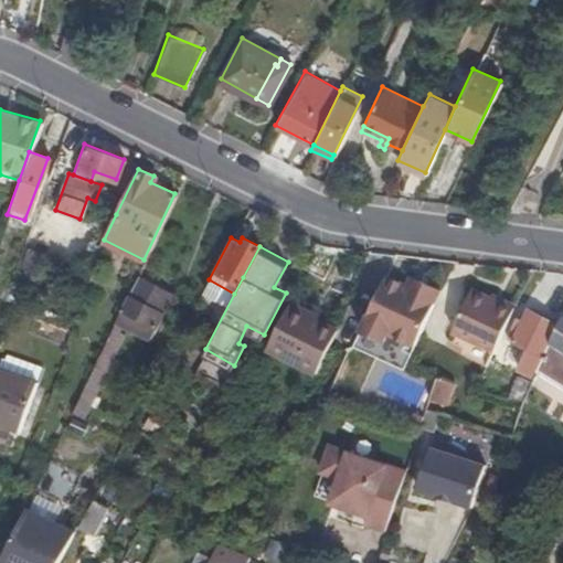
[(139,268),(71,411),(82,416),(121,332),(117,329),(119,325),(148,339),(173,286),(139,268)]
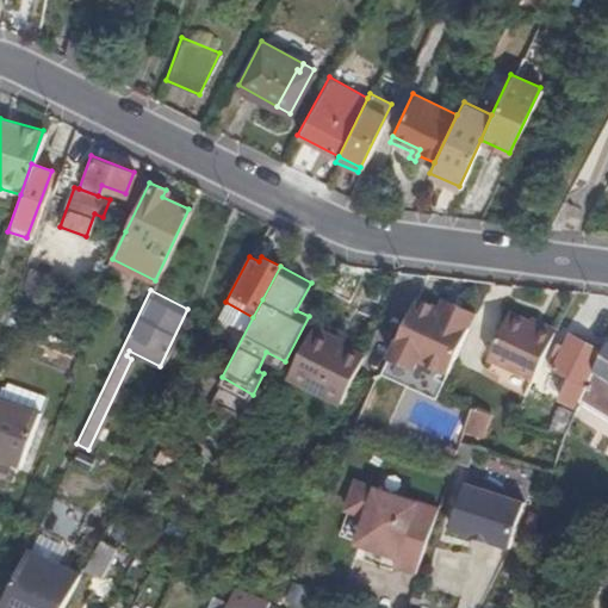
[(448,372),(475,312),(460,306),(451,302),(447,311),(438,308),(415,297),(389,357),(414,368),(417,359),(448,372)]
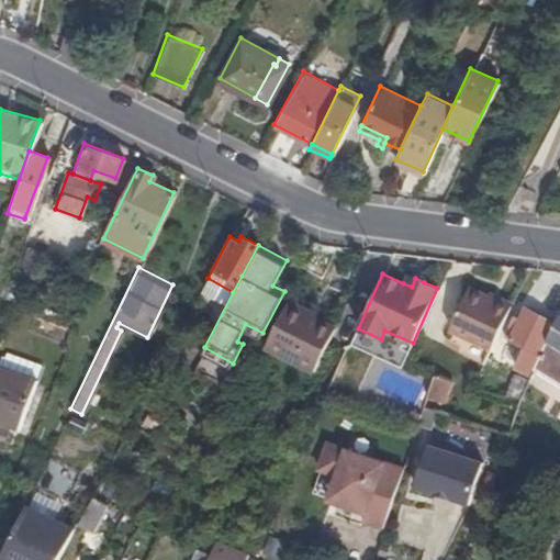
[(412,287),(415,278),(407,275),(403,283),(412,287)]
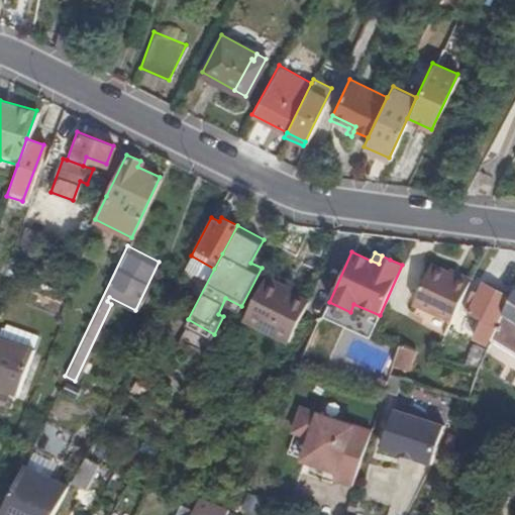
[(443,334),(470,280),(430,264),(409,313),(421,318),(419,323),(443,334)]
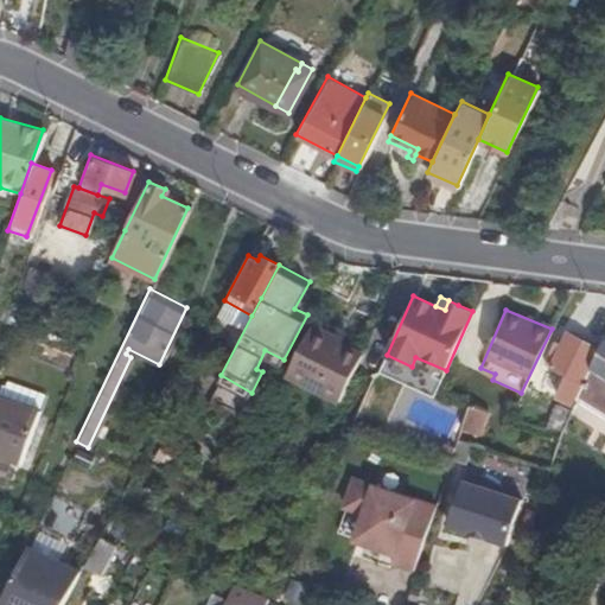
[(355,364),(361,352),(326,336),(329,332),(310,324),(286,374),(338,401),(355,364)]
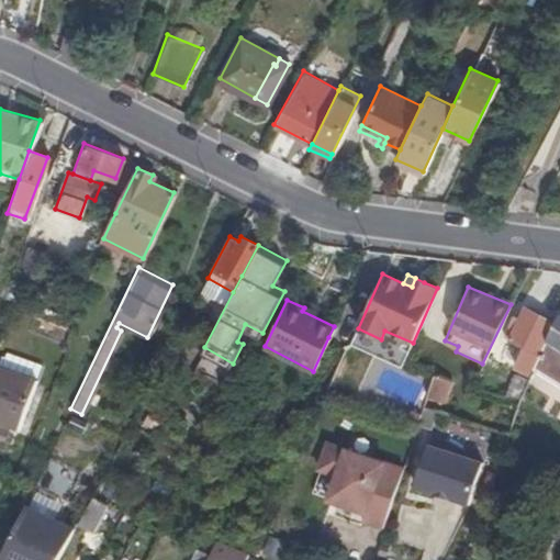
[(532,368),(552,322),(527,308),(521,321),(516,318),(507,337),(524,345),(514,366),(529,372),(532,368)]
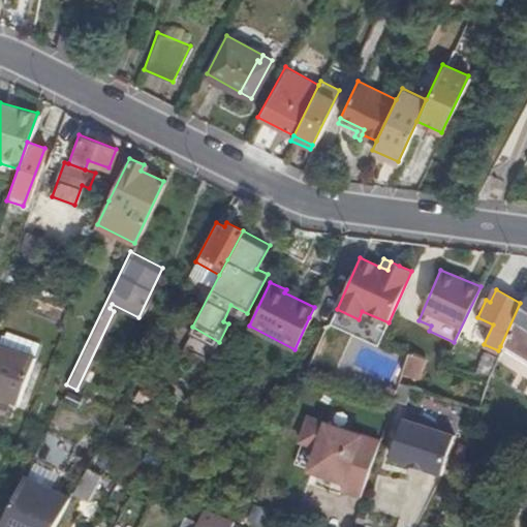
[(526,295),(524,292),(520,303),(500,346),(526,362),(526,295)]
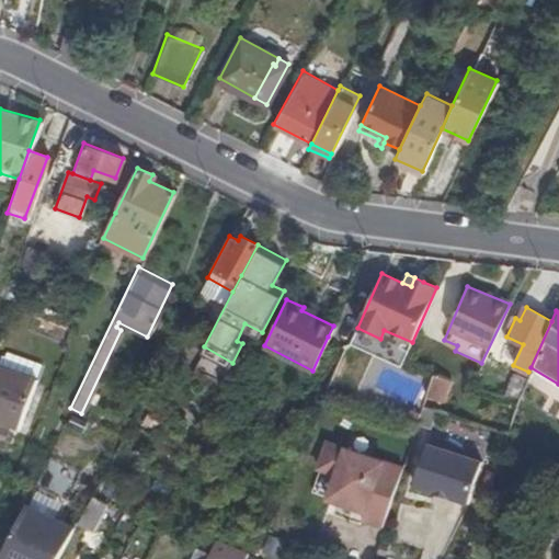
[(401,366),(412,342),(384,330),(380,339),(357,328),(350,343),(401,366)]
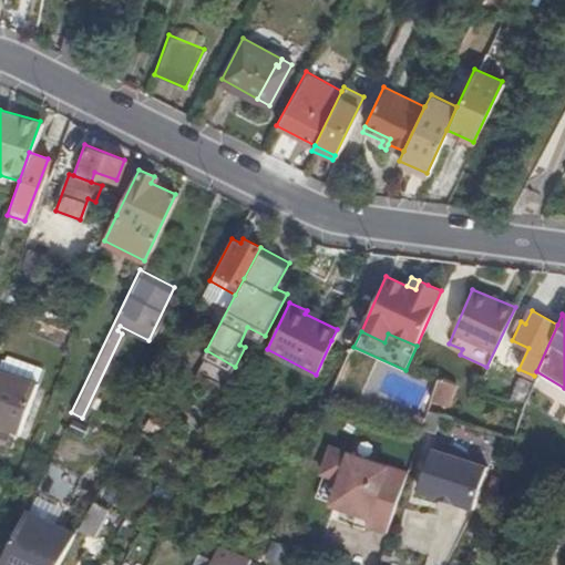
[(0,424),(19,432),(37,383),(0,369),(0,424)]
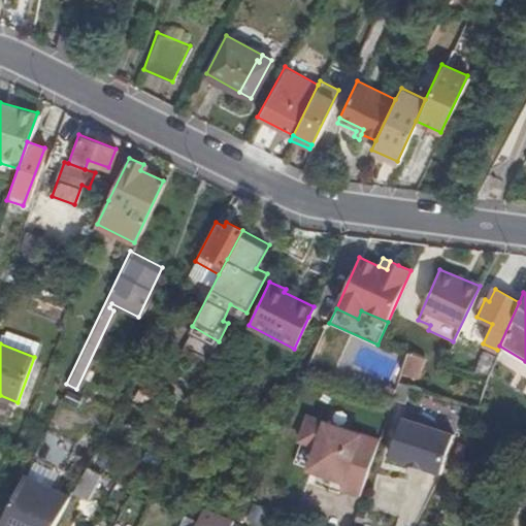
[(406,353),(401,367),(417,370),(421,356),(406,353)]
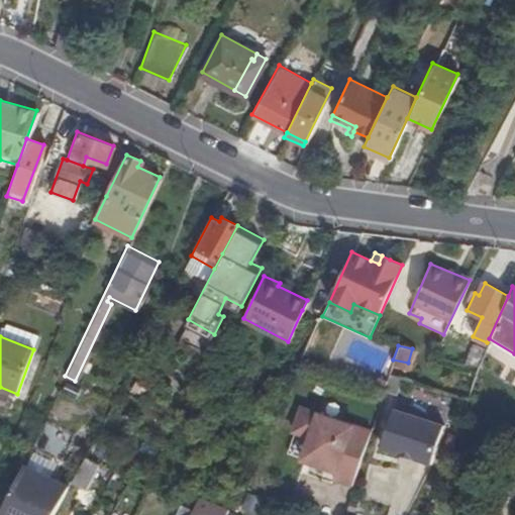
[(132,376),(127,389),(140,395),(146,382),(132,376)]
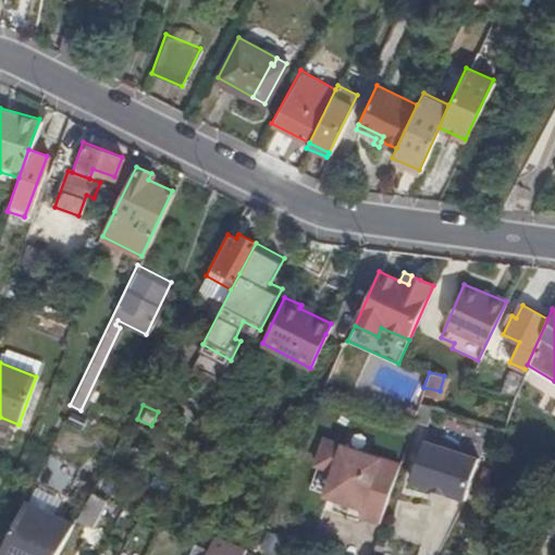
[(380,523),(386,503),(398,465),(322,441),(313,467),(332,472),(324,497),(361,508),(358,517),(380,523)]
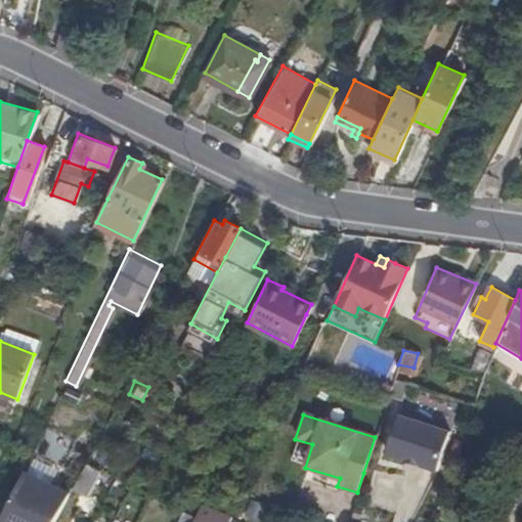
[(445,428),(392,416),(383,457),(435,469),(445,428)]
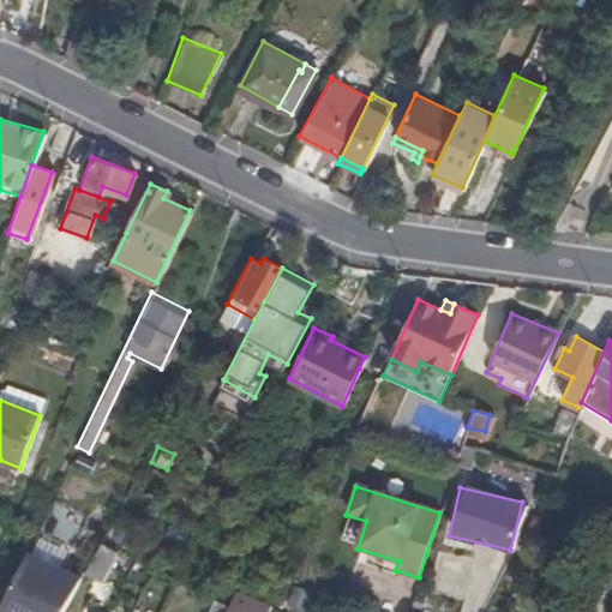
[(103,580),(119,551),(103,543),(88,571),(103,580)]
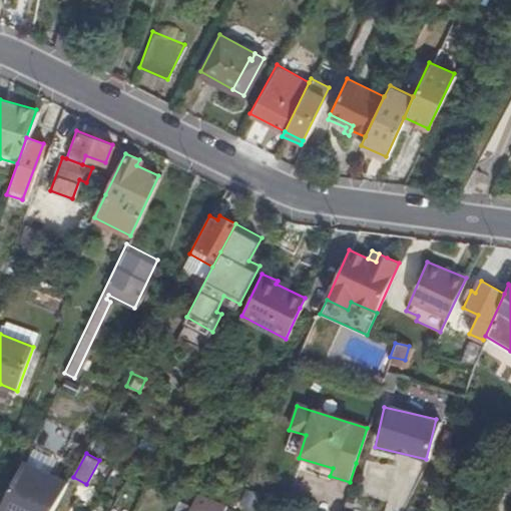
[(0,510),(51,510),(67,481),(22,460),(0,506),(0,510)]
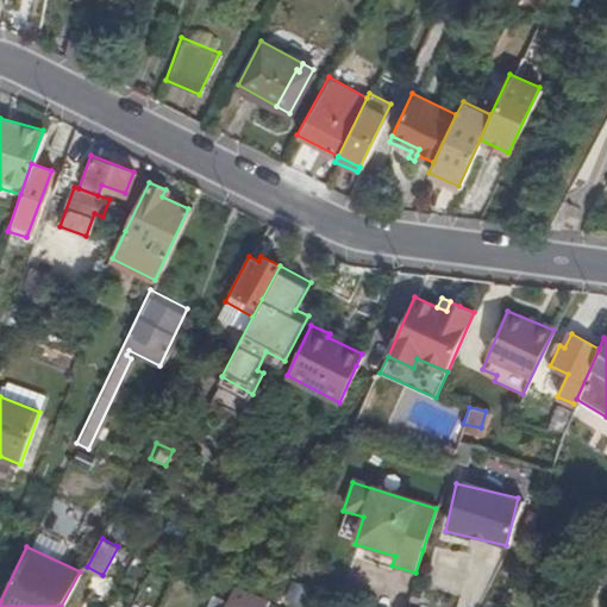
[(588,575),(606,576),(606,563),(592,561),(588,574),(588,575)]
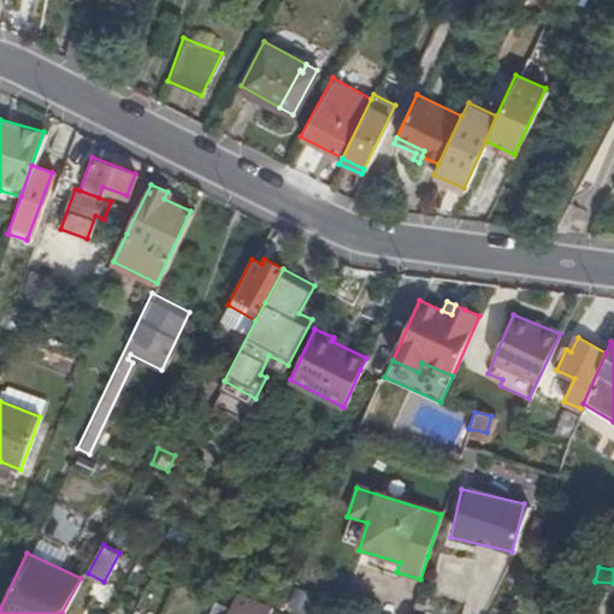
[(267,613),(271,607),(235,591),(228,607),(224,613),(267,613)]
